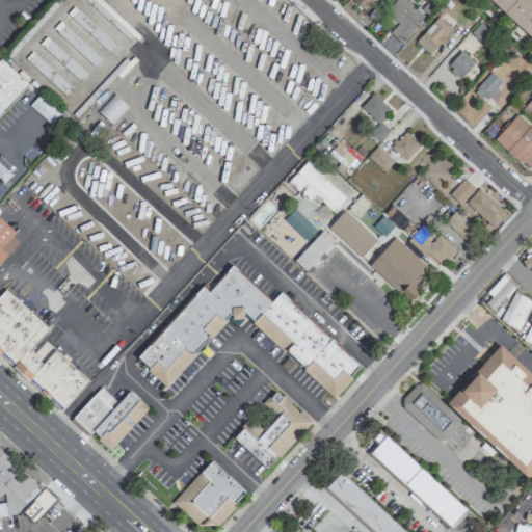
[(353,0),(364,10),(374,0),(353,0)]
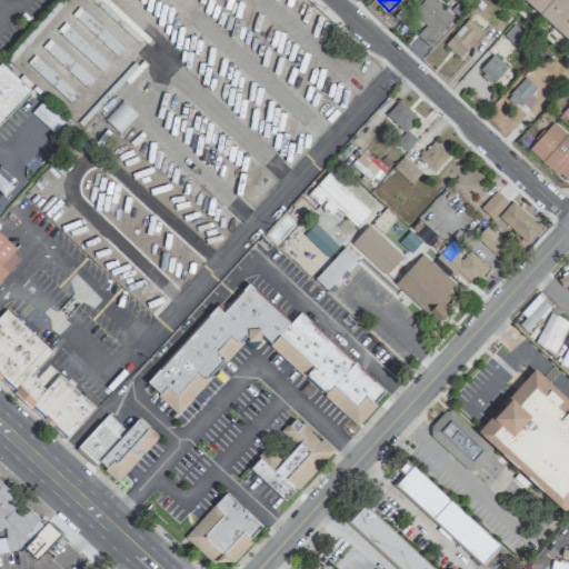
[(455,20),(435,0),(425,0),(412,12),(426,25),(418,33),(430,46),(455,20)]
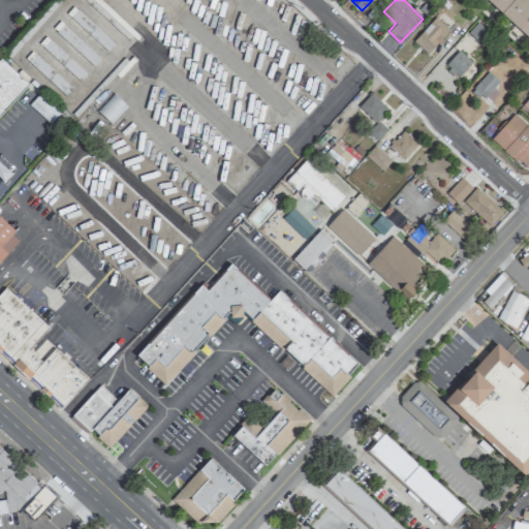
[(528,0),(487,0),(528,38),(528,0)]
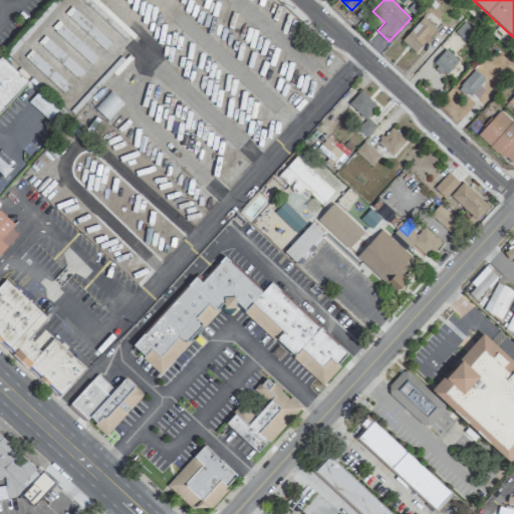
[(110,42),(72,5),(64,13),(104,50),(110,42)]
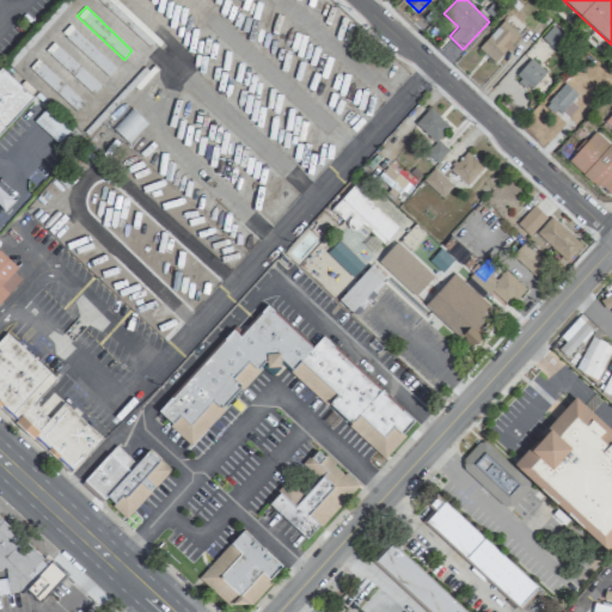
[(519,34),(503,19),(478,48),(495,62),(519,34)]
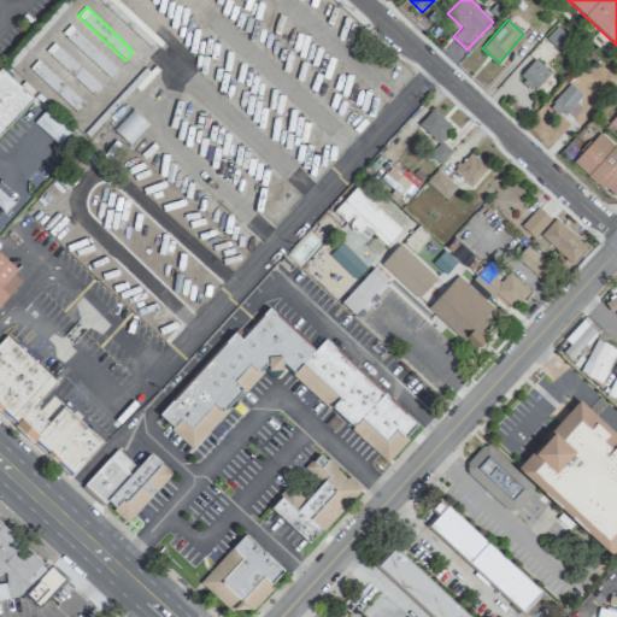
[(117,69),(70,24),(62,34),(110,77),(117,69)]
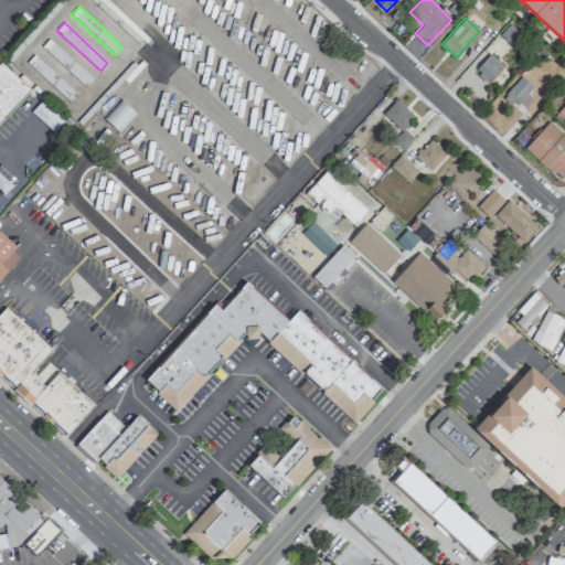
[(522,35),(509,23),(499,34),(513,46),(522,35)]
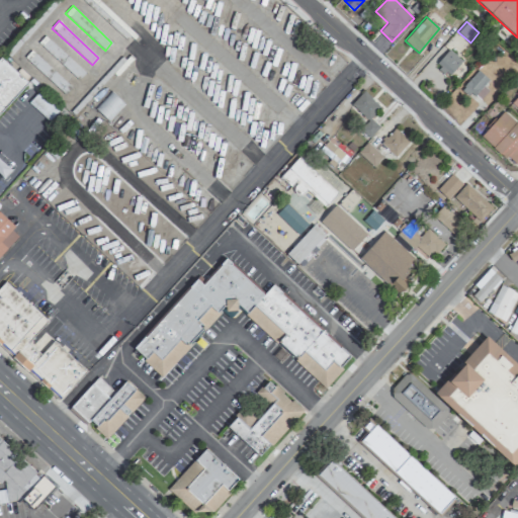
[(85,73),(46,34),(38,42),(78,80),(85,73)]
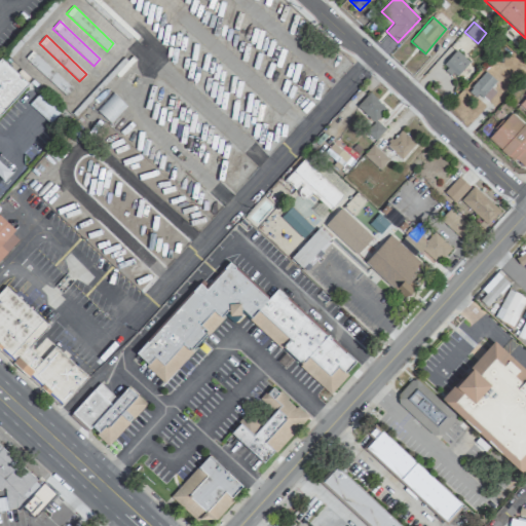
[(72,88),(32,50),(26,58),(65,96),(72,88)]
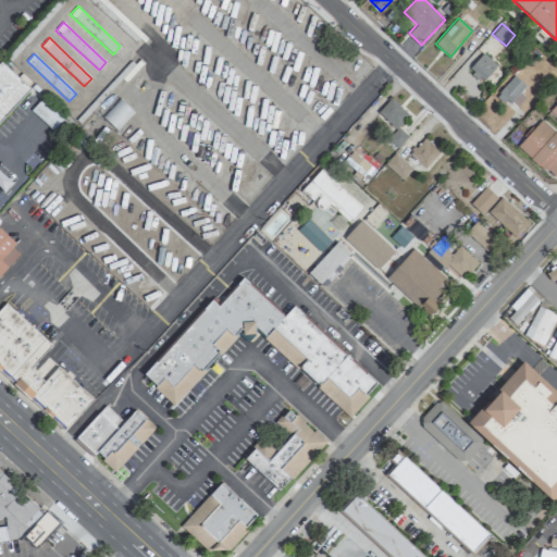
[(482,82),(496,65),(482,53),(468,69),(482,82)]
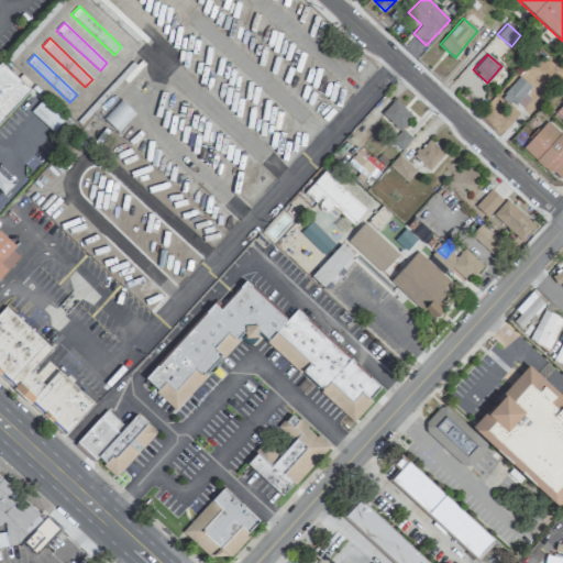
[(0,63),(0,122),(31,89),(1,62),(0,63)]
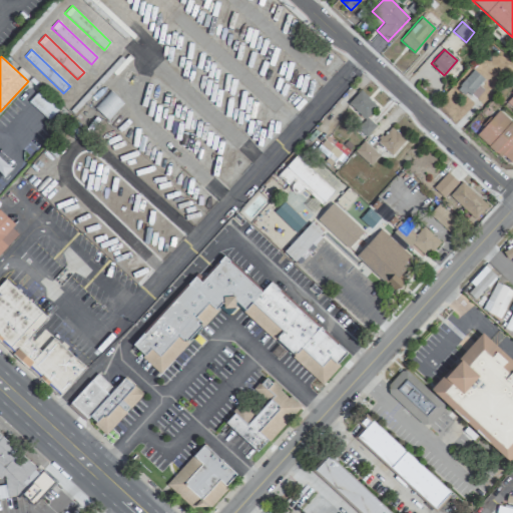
[(455,88),(466,98),(483,79),(473,69),(455,88)]
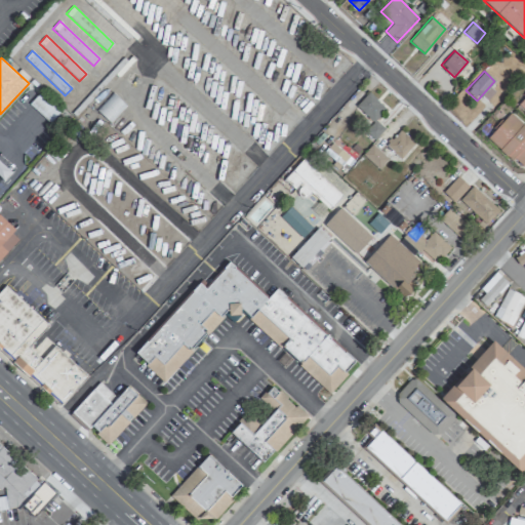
[(384,128),(374,119),(385,108),(368,92),(355,106),(371,121),(362,130),(372,139),(384,128)]
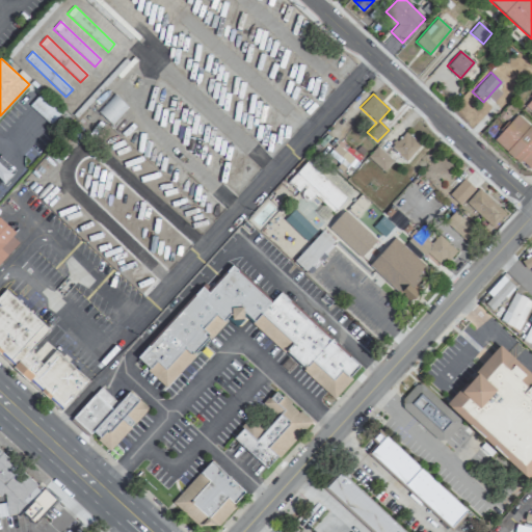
[(111,123),(127,106),(114,95),(99,112),(111,123)]
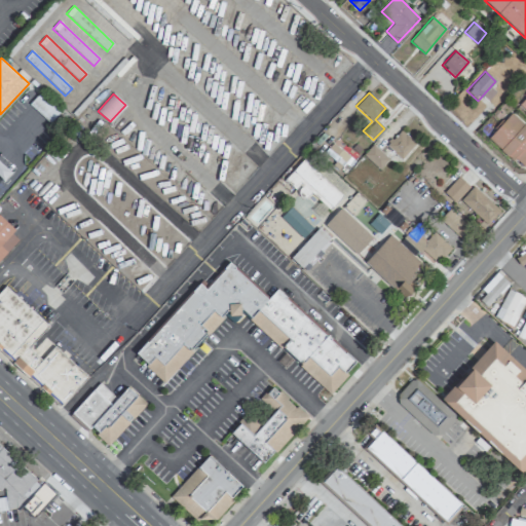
[(525,164),(525,125),(512,112),(488,138),(522,170),(525,164)]
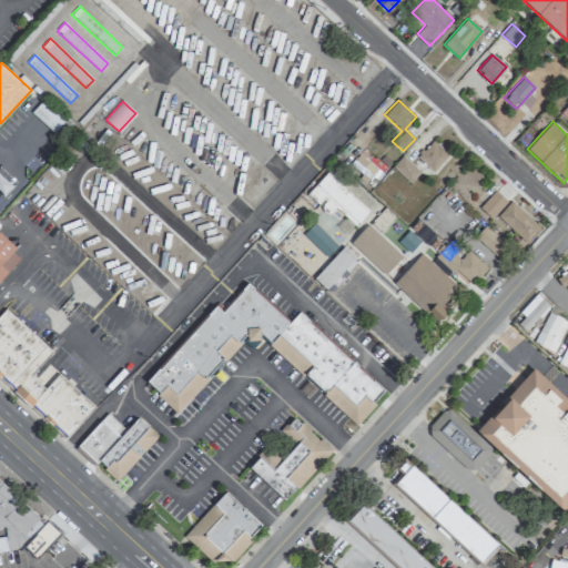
[(416,156),(433,172),(448,154),(433,140),(416,156)]
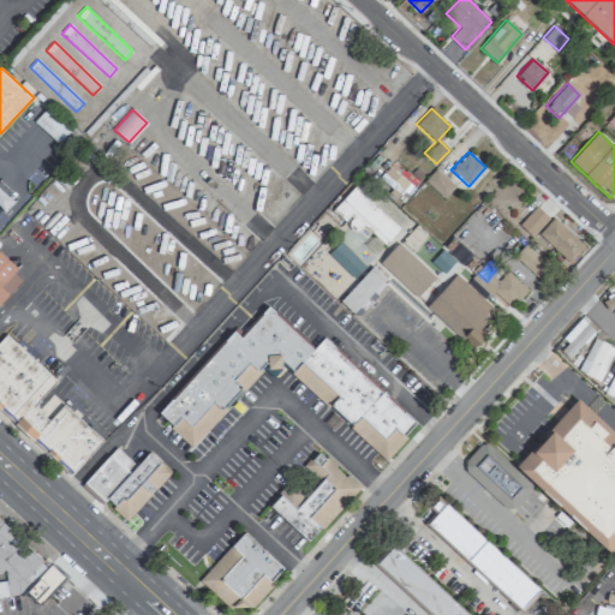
[(442,198),(453,186),(435,169),(424,181),(442,198)]
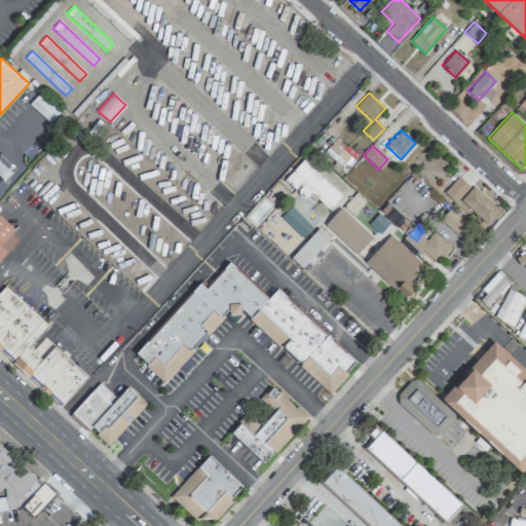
[(342,196),(304,158),(284,178),(296,190),(305,198),(312,192),(330,209),(342,196)]
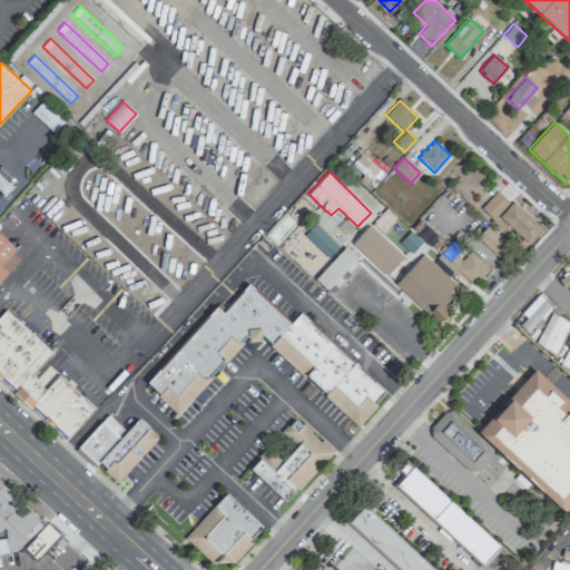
[(480,208),(491,219),(508,203),(495,190),(480,208)]
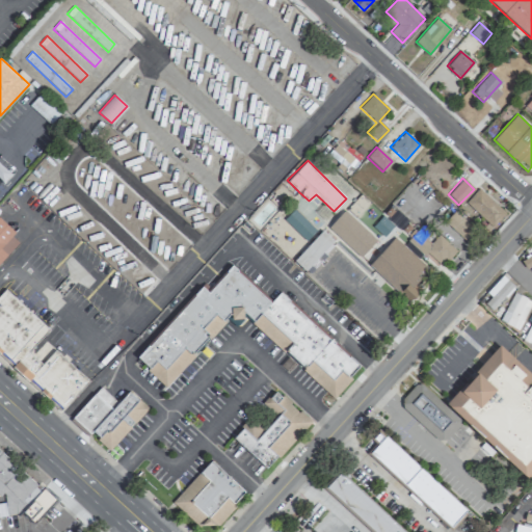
[(466,202),(491,227),(505,213),(478,188),(466,202)]
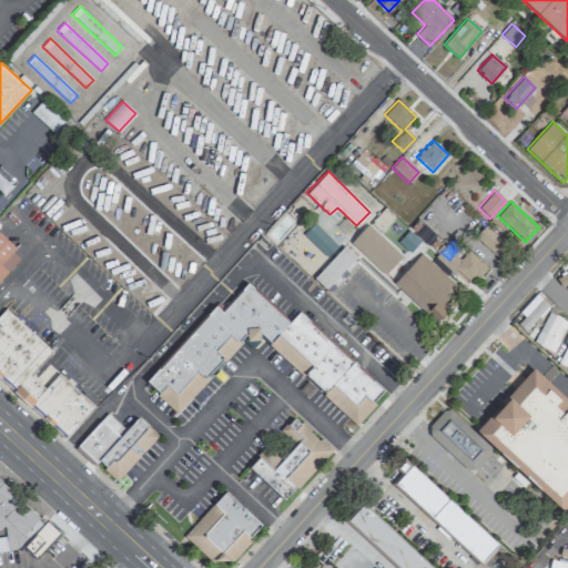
[(383,275),(401,255),(367,224),(348,243),(383,275)]
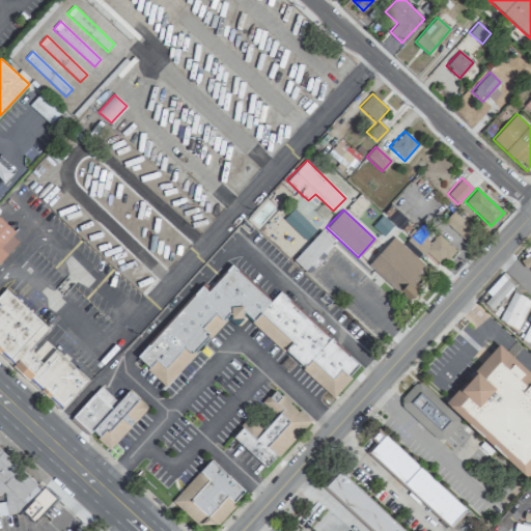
[(464,241),(474,229),(453,210),(443,221),(464,241)]
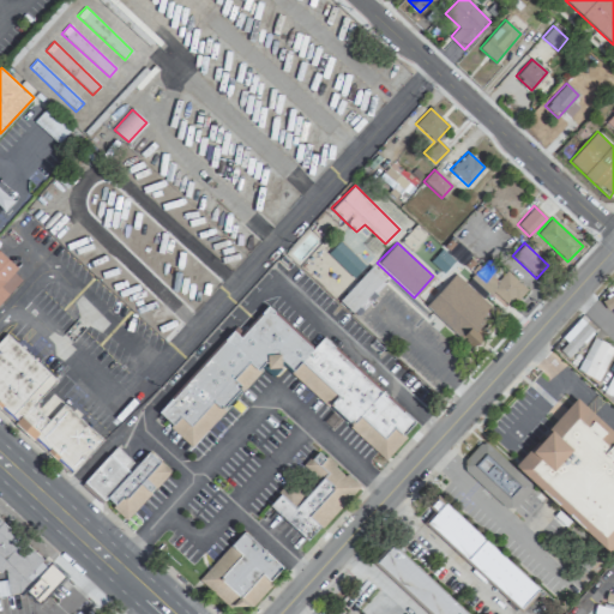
[(461,266),(441,248),(431,262),(439,270),(414,299),(423,307),(461,266)]
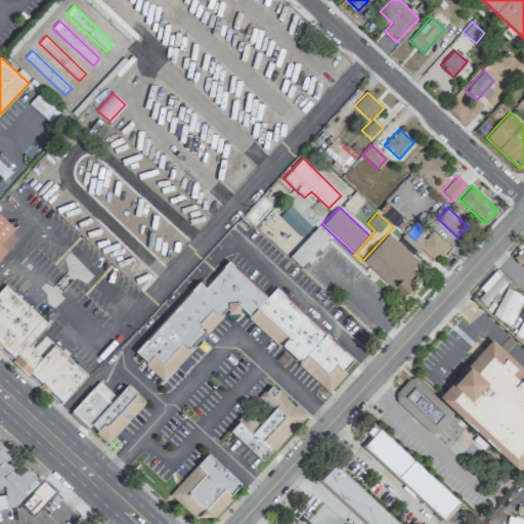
[(0,258),(20,235),(0,216),(0,258)]
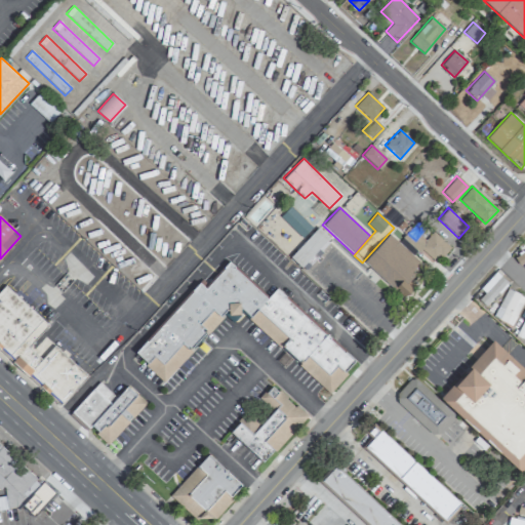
[(289,256),(304,270),(331,240),(317,227),(289,256)]
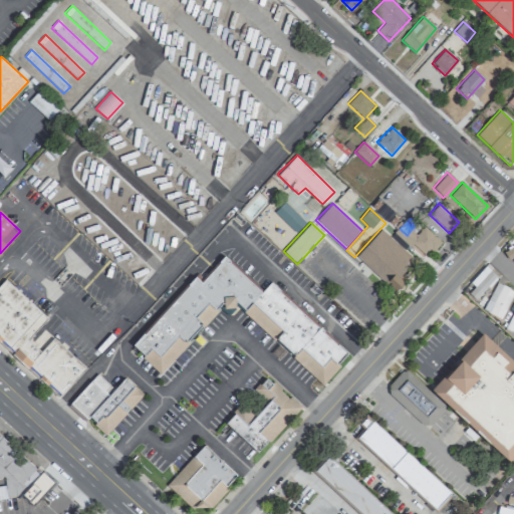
[(423,259),(440,241),(424,226),(416,235),(402,222),(393,232),(423,259)]
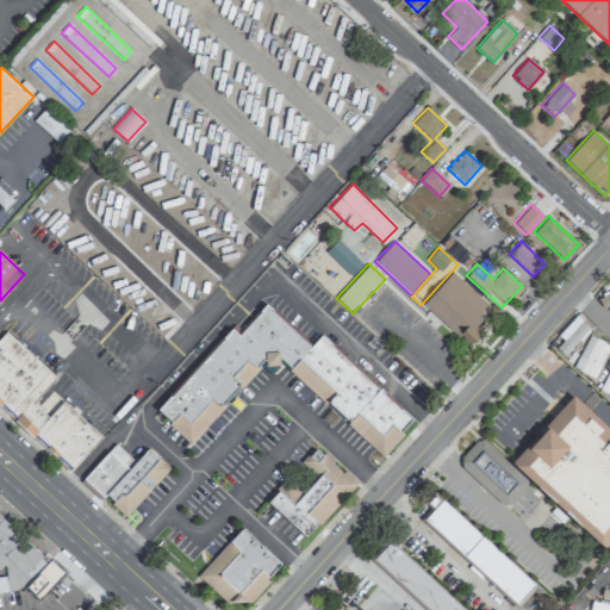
[(491,307),(478,296),(480,293),(454,269),(422,305),(468,346),(477,336),(471,331),(491,307)]
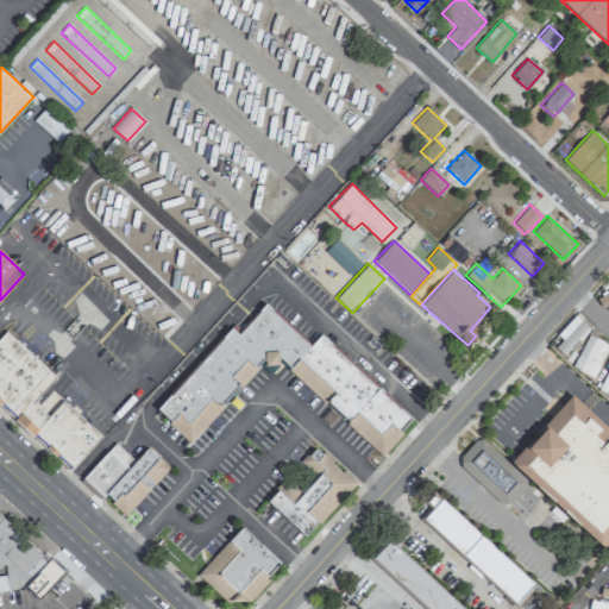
[(608,289),(596,297),(606,312),(608,309),(608,289)]
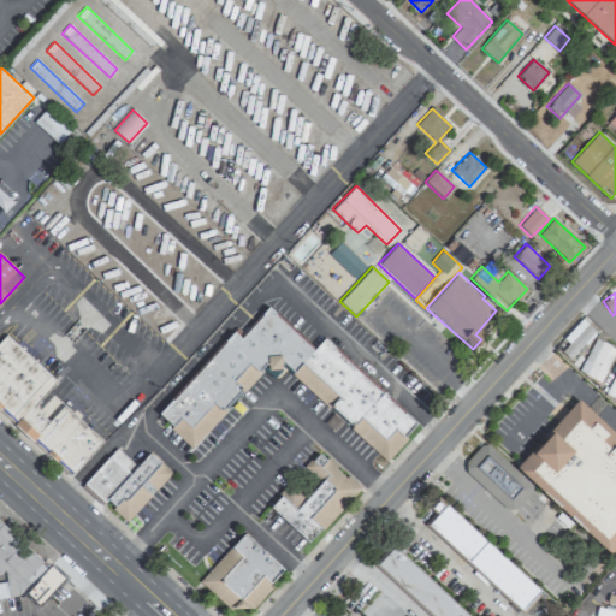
[(419,424),(323,338),(314,349),(268,308),(242,338),(234,331),(157,418),(194,450),(273,360),(386,460),(419,424)]
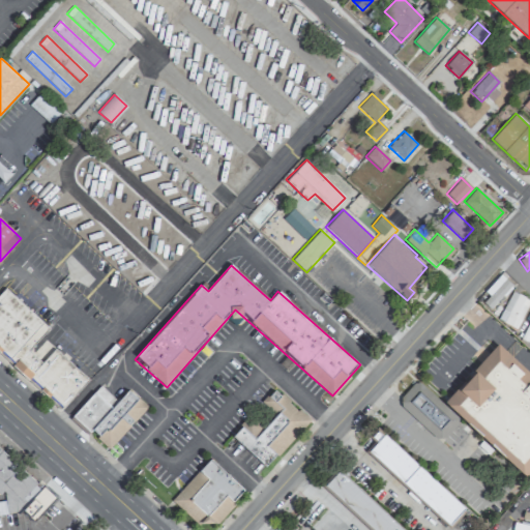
[(479,299),(490,308),(511,286),(501,275),(479,299)]
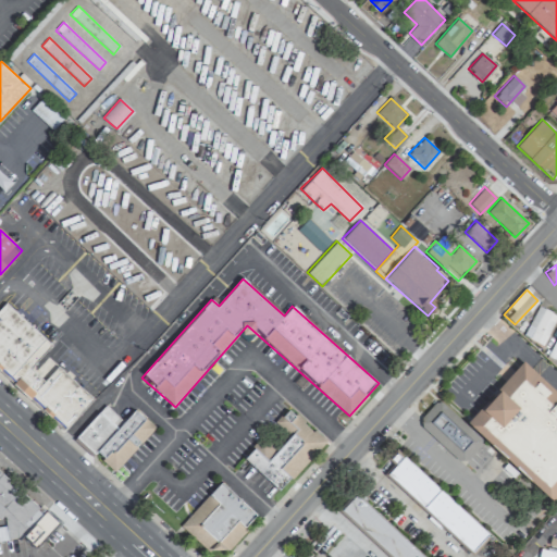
[(51,344),(4,302),(0,307),(0,371),(65,430),(94,398),(58,366),(45,380),(31,368),(51,344)]
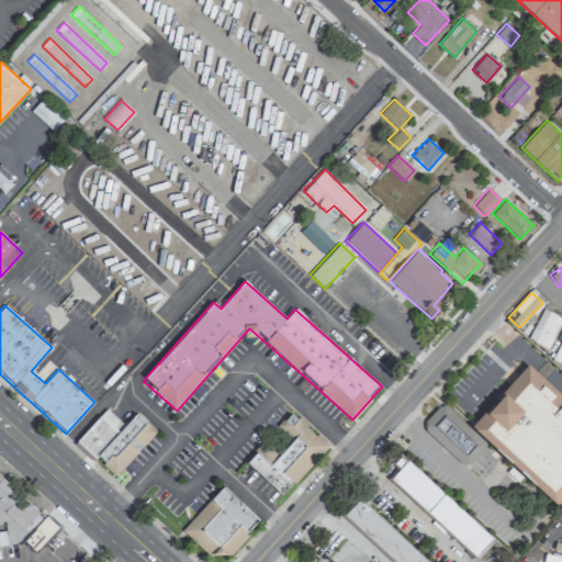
[(527,338),(547,348),(561,318),(542,308),(527,338)]
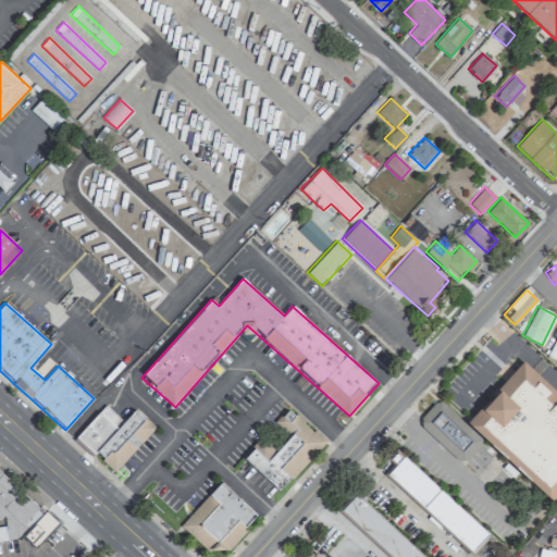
[(556,332),(546,356),(556,360),(556,332)]
